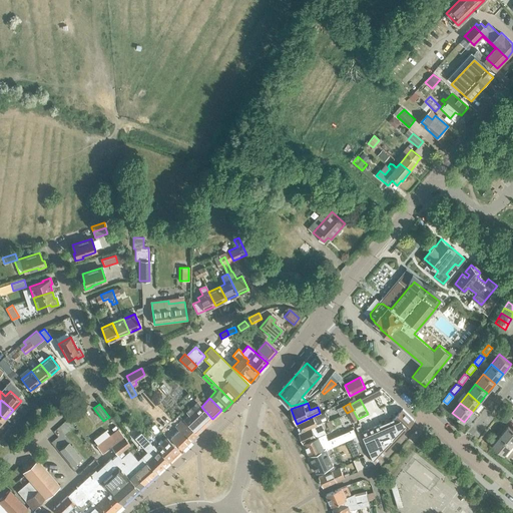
[(196,434),(212,419),(201,407),(184,422),(196,434)]
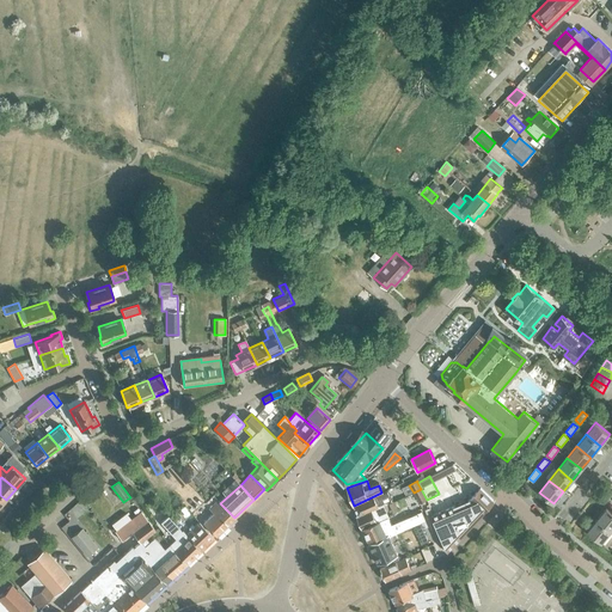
[(447,552),(488,509),(488,508),(491,505),(494,502),(481,488),(479,488),(469,499),(433,515),(432,516),(447,552)]
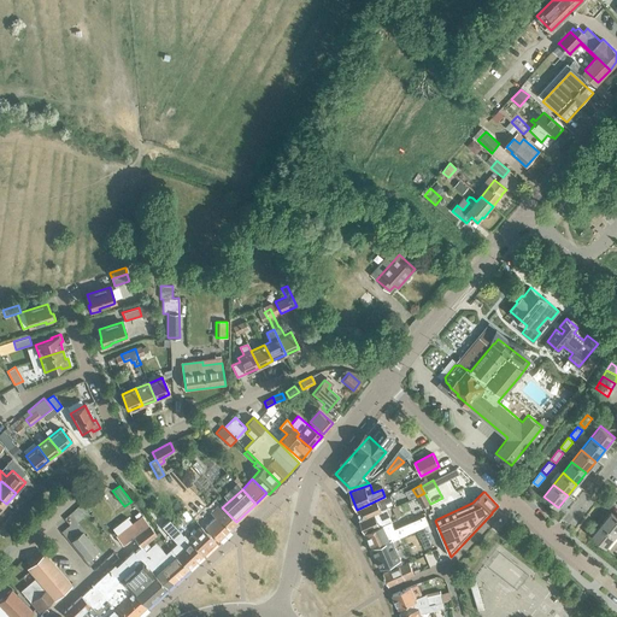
[(360,519),(381,510),(378,506),(393,499),(391,493),(385,497),(357,510),(360,519)]
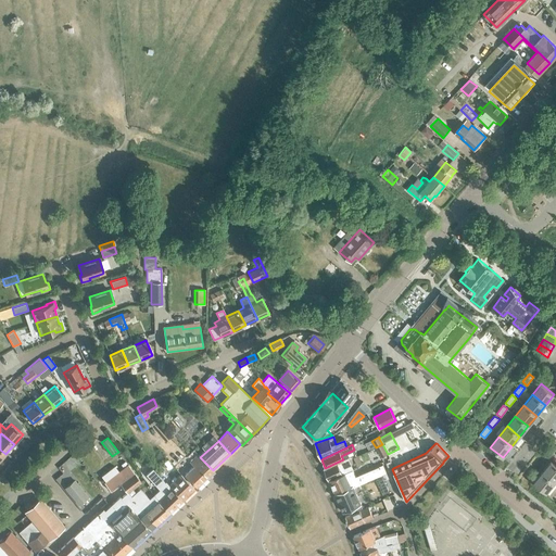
[(380,457),(388,454),(382,444),(376,447),(380,457)]
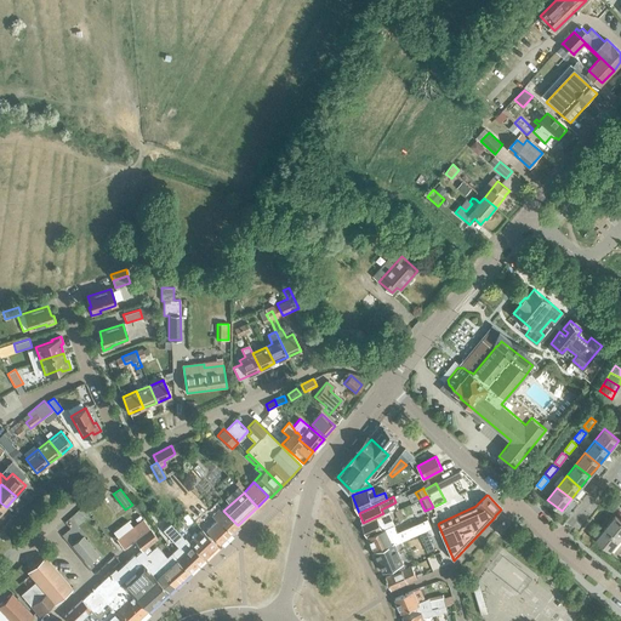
[(238,525),(223,511),(221,508),(215,513),(217,516),(214,519),(216,520),(217,518),(232,533),(238,525)]
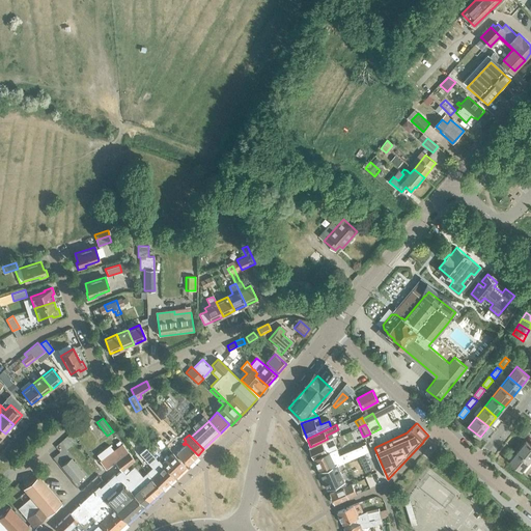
[(324,455),(333,450),(331,446),(335,444),(332,437),(328,439),(310,447),(309,447),(314,458),(324,454),(324,455)]
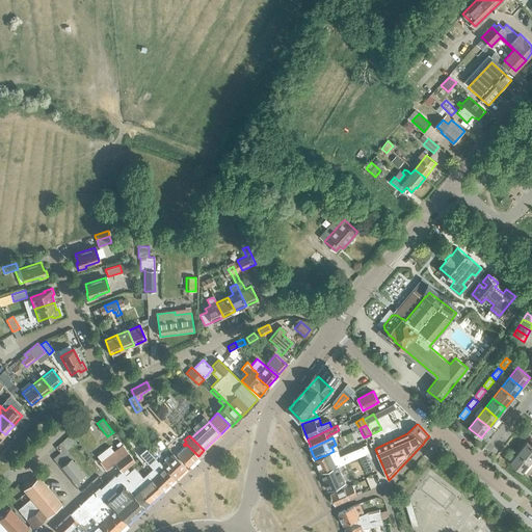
[(519,451),(531,461),(531,459),(531,445),(527,441),(519,451)]
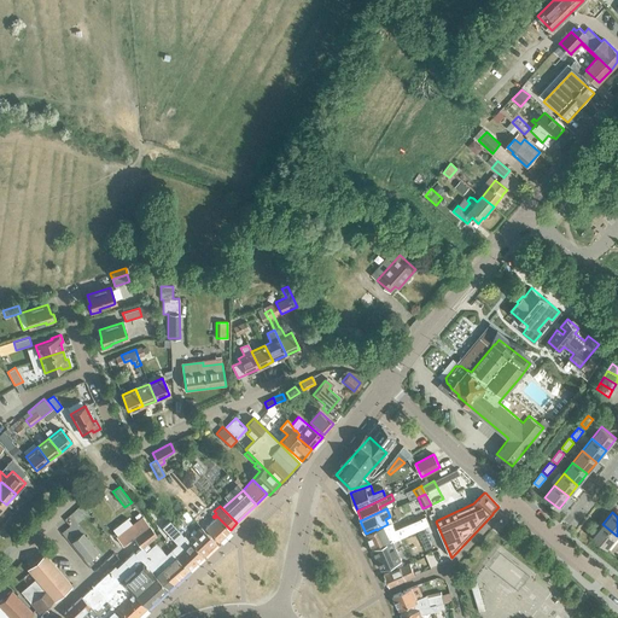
[(223,536),(231,530),(216,516),(215,518),(210,522),(223,536)]
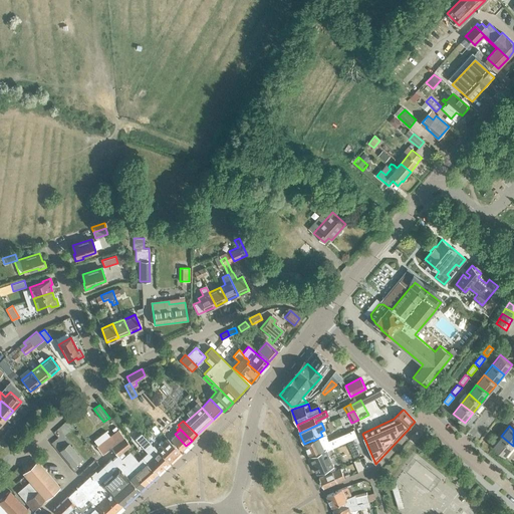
[(110,447),(123,438),(117,430),(96,446),(101,454),(110,447)]
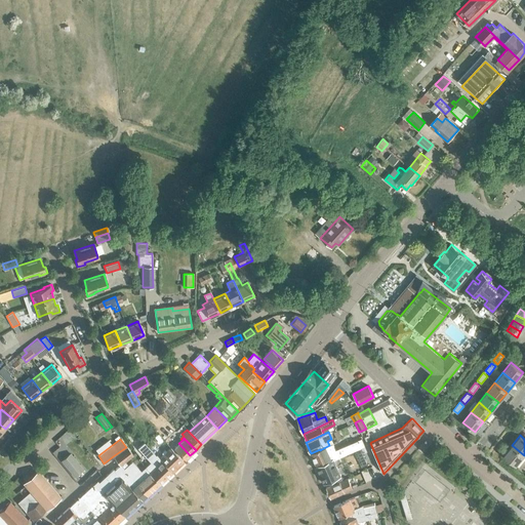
[(364,446),(364,445),(361,439),(335,450),(332,444),(329,445),(320,450),(320,449),(311,453),(316,467),(326,461),(331,459),(331,460),(333,459),(364,446)]
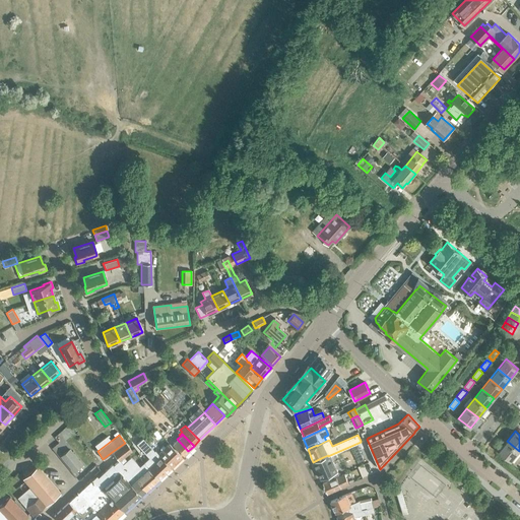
[(149,457),(145,461),(143,463),(158,479),(171,468),(171,467),(157,454),(154,451),(153,452),(141,439),(135,445),(141,452),(144,449),(152,459),(151,460),(149,457)]
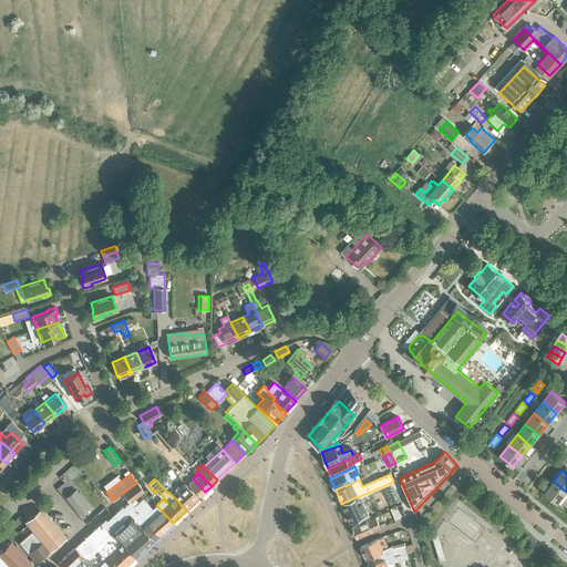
[(199,497),(205,492),(193,478),(187,485),(199,497)]
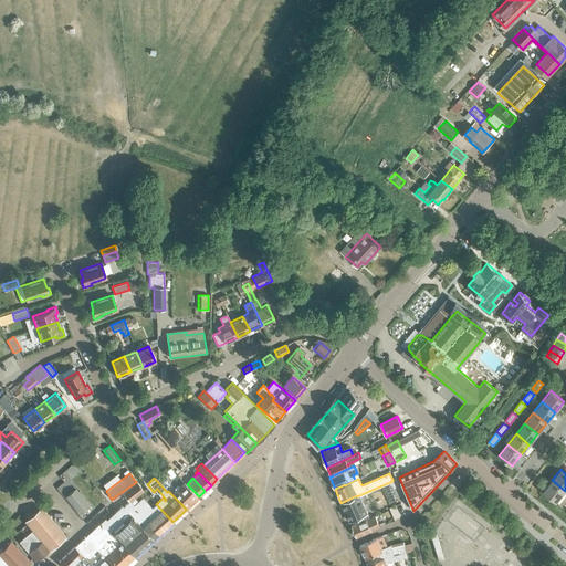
[(556,502),(565,491),(552,480),(543,491),(556,502)]
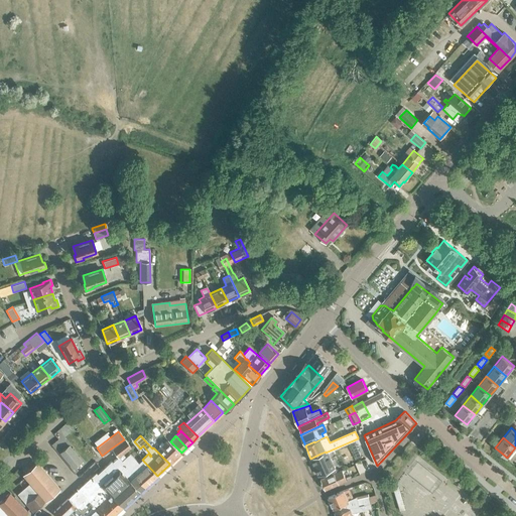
[(117,457),(122,454),(130,446),(124,439),(111,448),(117,457)]
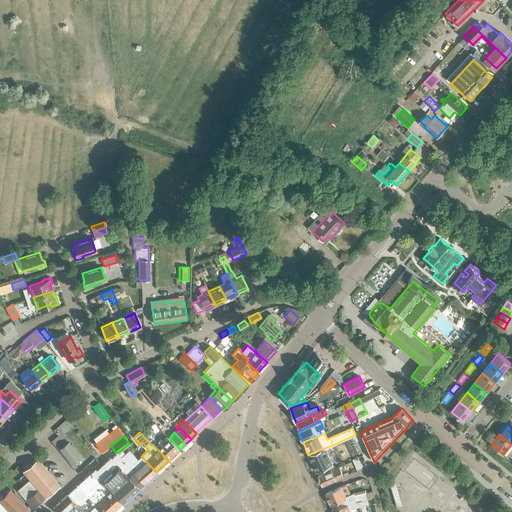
[(155,447),(168,460),(179,450),(166,437),(162,441),(160,440),(157,442),(159,444),(155,447)]
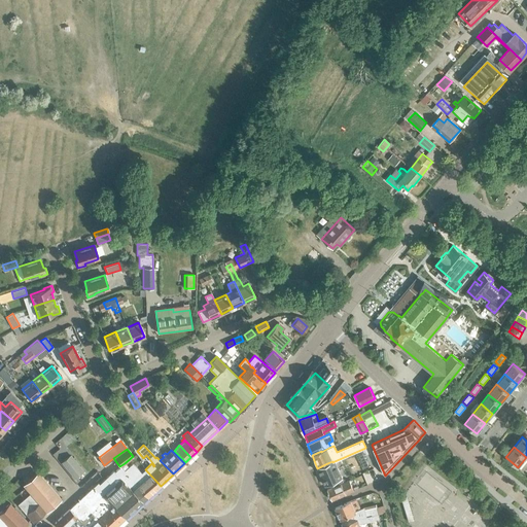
[(68,458),(62,463),(75,479),(83,471),(75,462),(73,464),(68,458)]
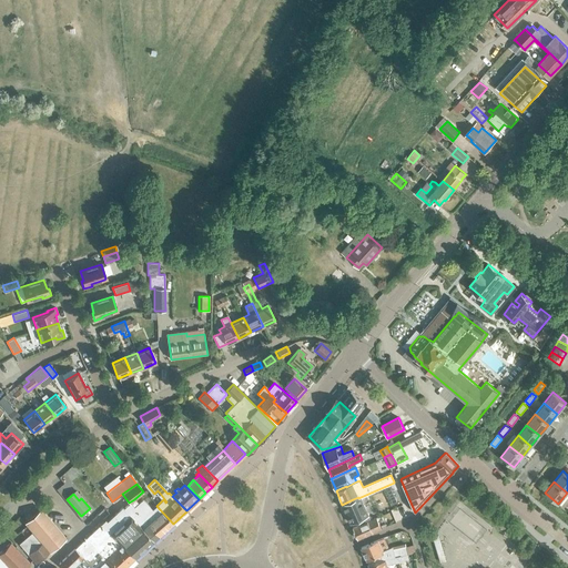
[(353,499),(342,505),(351,524),(356,520),(358,524),(371,518),(367,513),(361,498),(361,497),(358,498),(358,497),(353,499)]
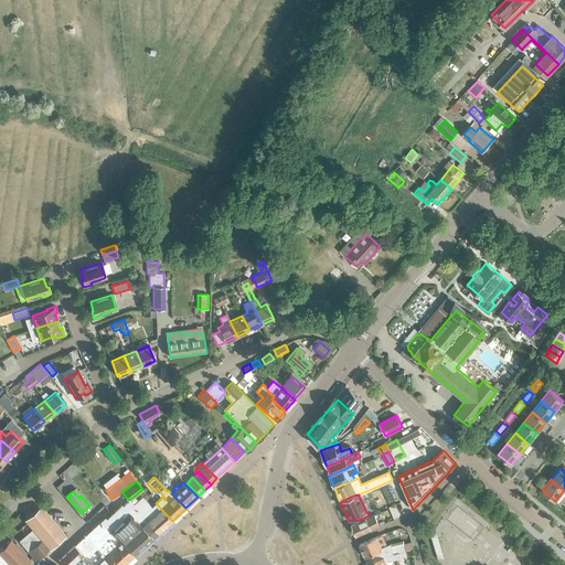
[(158,501),(150,507),(142,496),(137,500),(134,497),(128,500),(145,519),(158,533),(172,521),(156,503),(158,501)]
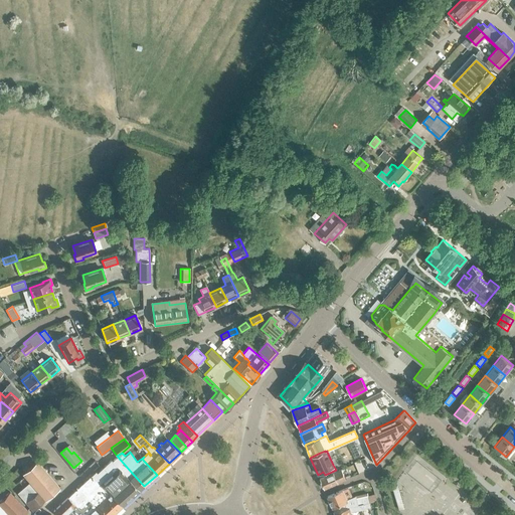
[(139,491),(124,474),(112,461),(111,461),(117,468),(107,478),(101,472),(98,475),(95,472),(91,475),(122,506),(139,491)]
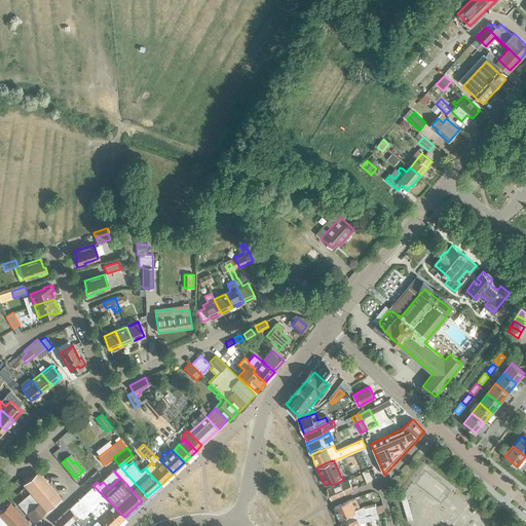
[(23,484),(45,511),(61,498),(38,472),(23,484)]
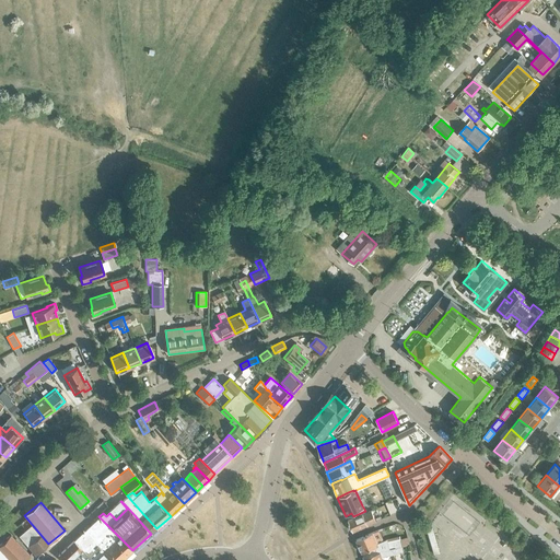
[(348,521),(352,532),(375,521),(371,510),(348,521)]
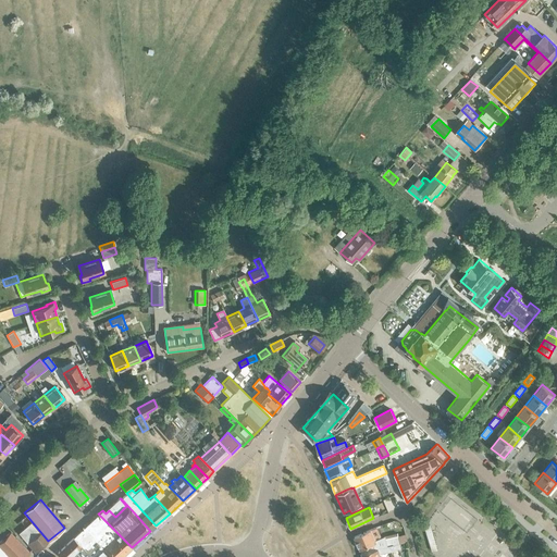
[(111,556),(121,556),(132,547),(98,514),(97,516),(73,537),(86,551),(97,541),(111,556)]
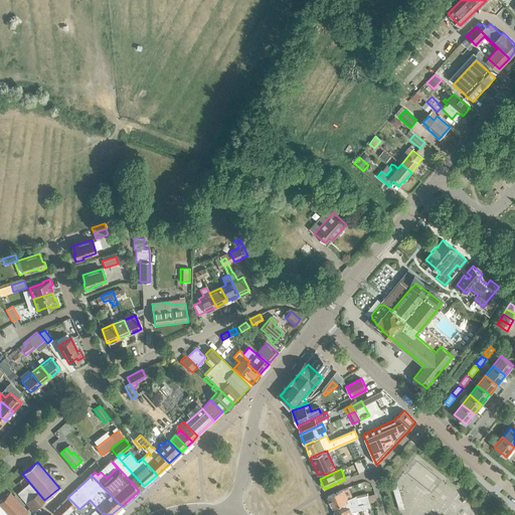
[(17,493),(32,511),(44,500),(29,483),(17,493)]
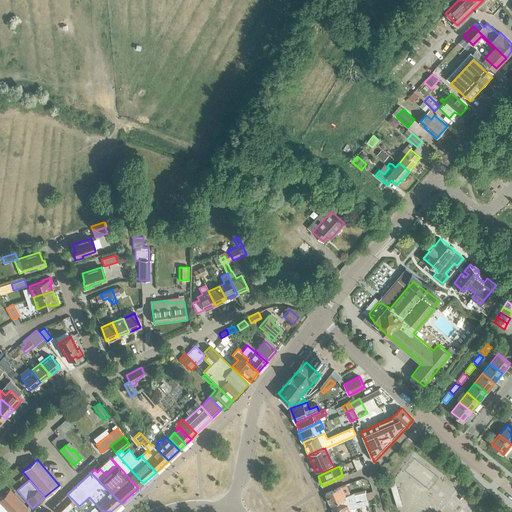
[(351,503),(368,499),(374,498),(373,491),(365,493),(364,490),(353,493),(345,497),(340,487),(325,493),(332,508),(347,505),(347,504),(351,503)]
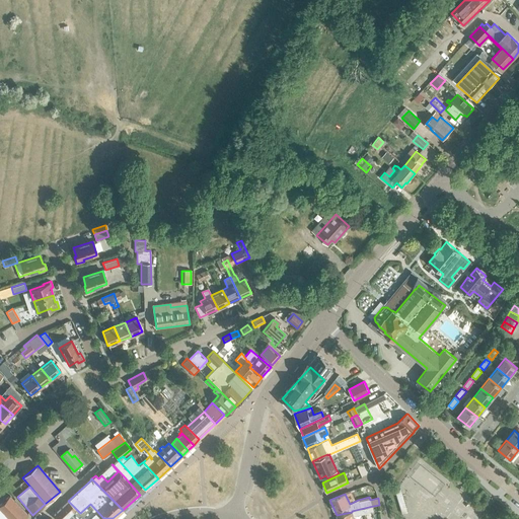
[(0,503),(0,510),(8,518),(22,518),(28,514),(9,495),(0,503)]
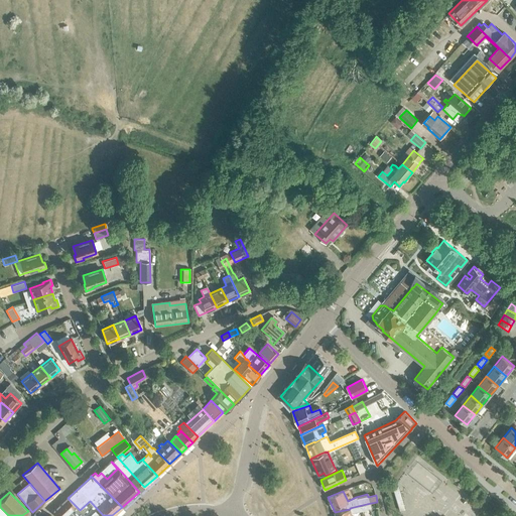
[(85,515),(80,510),(68,498),(53,512),(56,515),(85,515)]
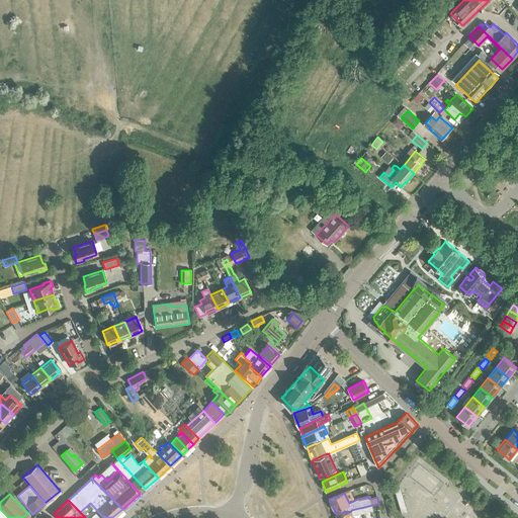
[(103,517),(90,503),(80,512),(85,517),(103,517)]
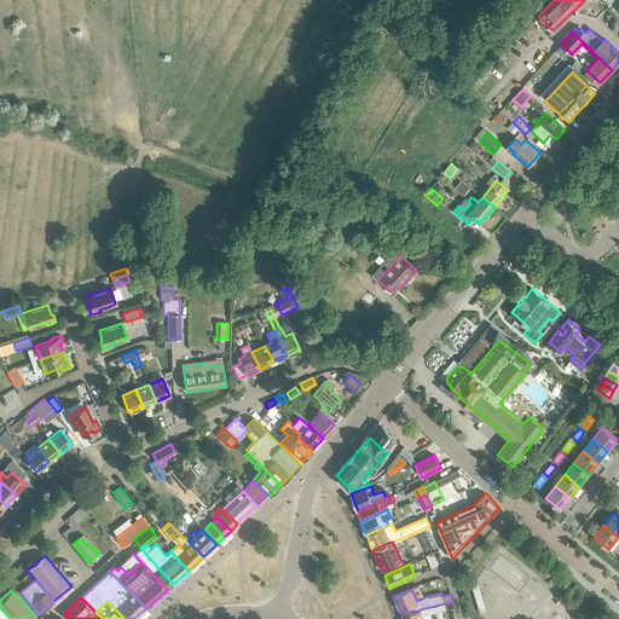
[(401,618),(421,618),(421,617),(439,612),(439,611),(446,609),(445,603),(424,608),(420,609),(420,611),(401,614),(401,618)]
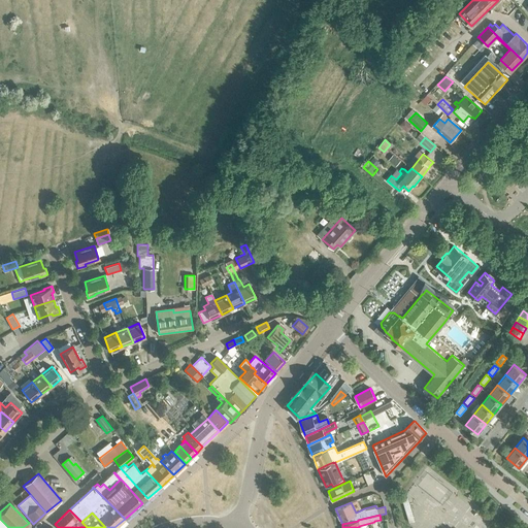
[(8,527),(0,519),(0,527),(8,527)]
